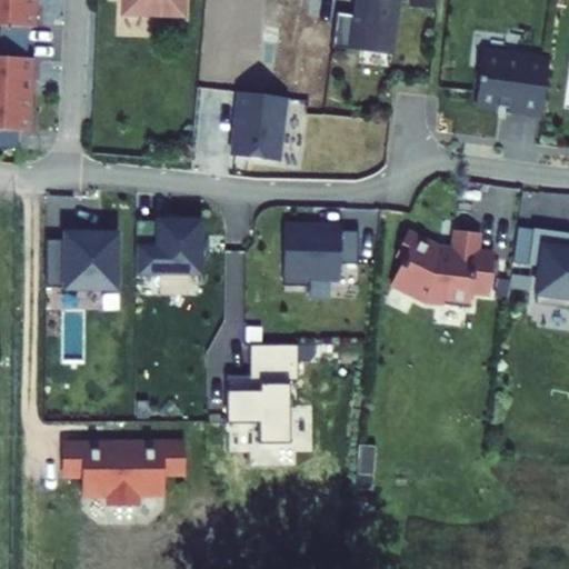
[(0,0),(0,35),(9,36),(37,36),(42,37),(43,0),(0,0)]
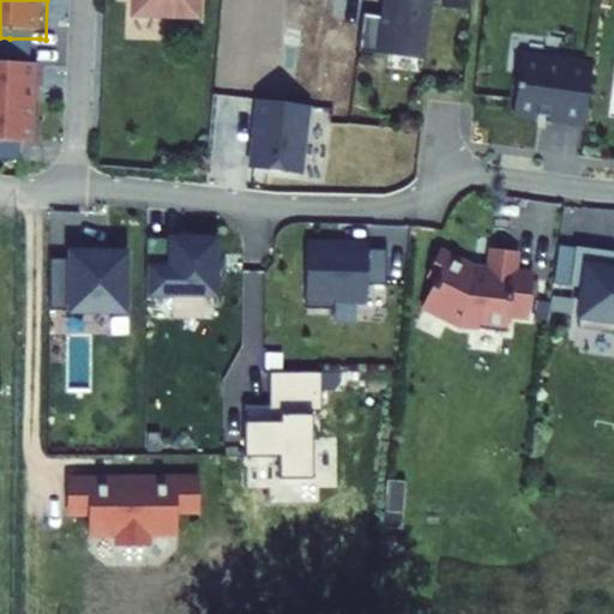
[(136,0),(136,1),(145,1),(145,19),(203,20),(203,0),(136,0)]
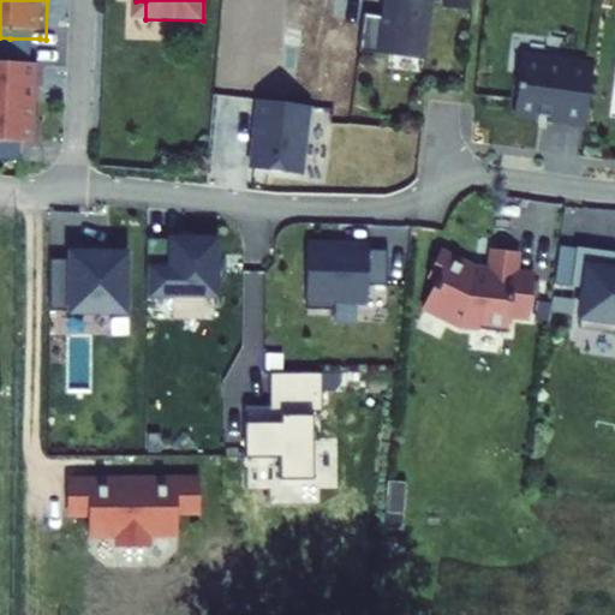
[(390,28),(370,25),(366,63),(431,70),(437,11),(393,5),(390,28)]
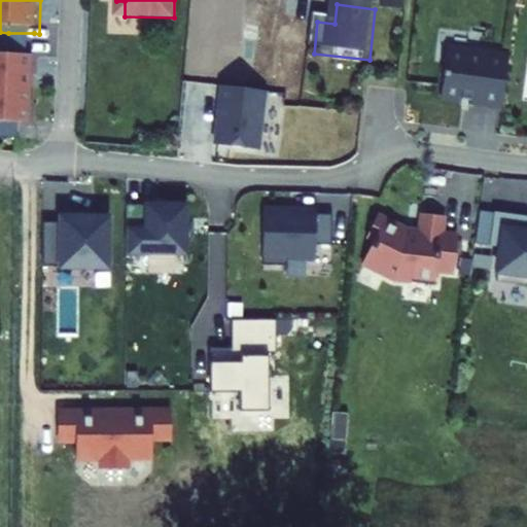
[(8,33),(7,61),(32,62),(34,33),(8,33)]
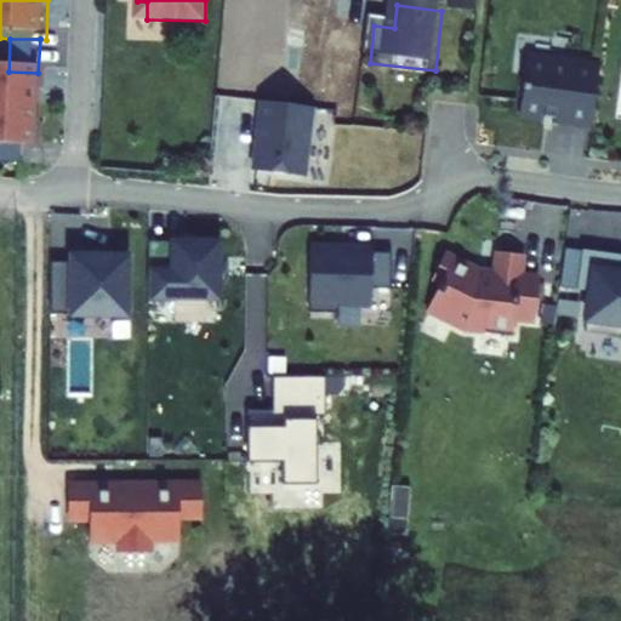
[(529,68),(522,123),(558,127),(558,131),(594,136),(602,78),(529,68)]
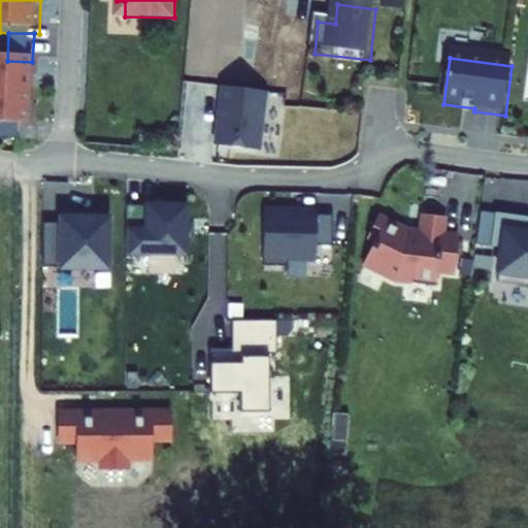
[(7,61),(0,60),(0,129),(37,130),(39,62),(32,62),(7,61)]
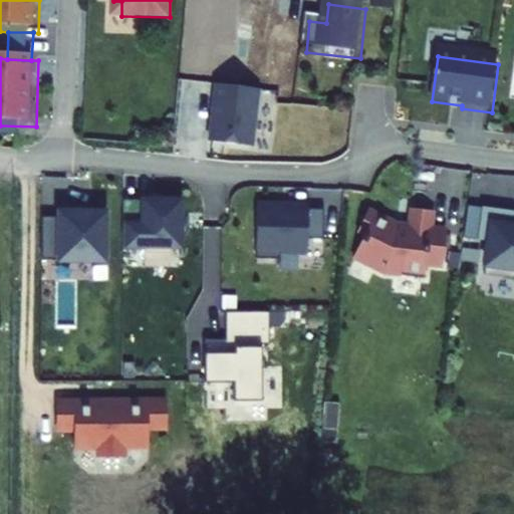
[(257,87),(218,82),(213,144),(252,148),(257,87)]
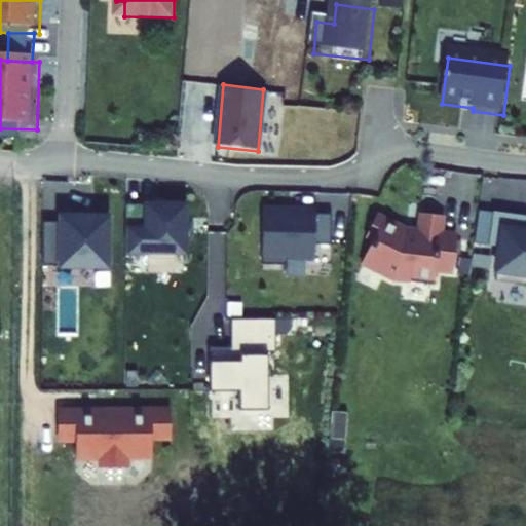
[(186,199),(126,197),(126,258),(189,256),(186,199)]
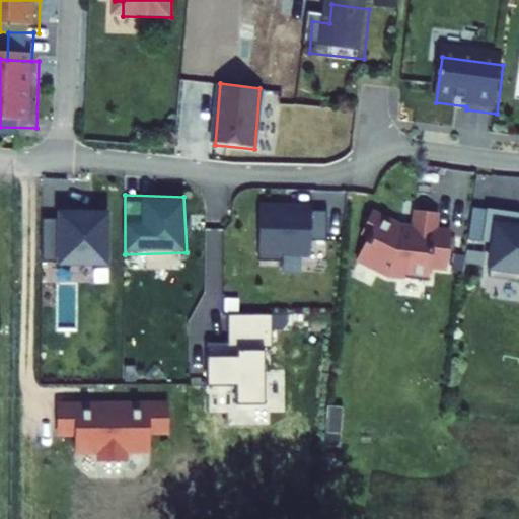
[(260,204),(260,262),(322,264),(323,206),(260,204)]
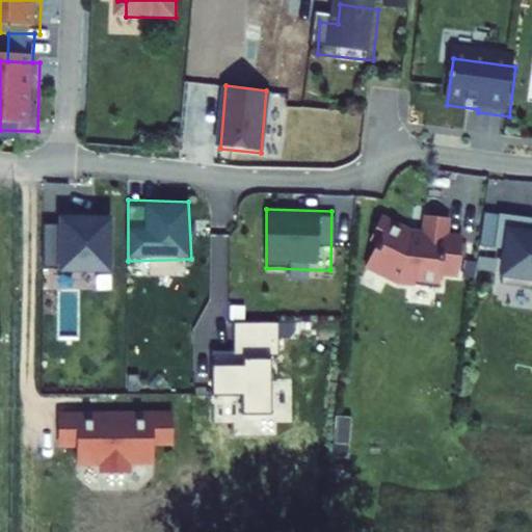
[(112,217),(56,217),(55,272),(114,272),(112,217)]
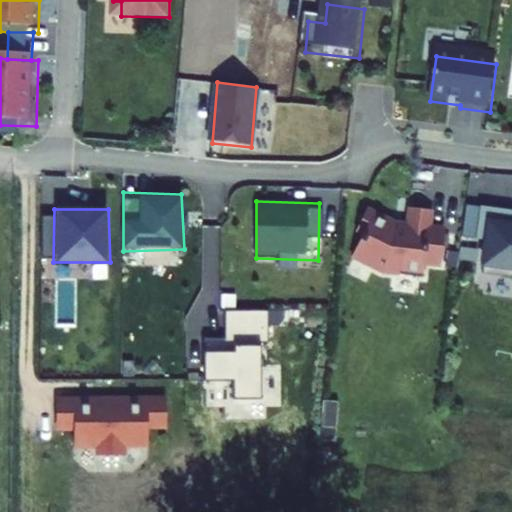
[(511,216),(482,212),(477,245),(488,246),(484,280),(511,284),(511,216)]
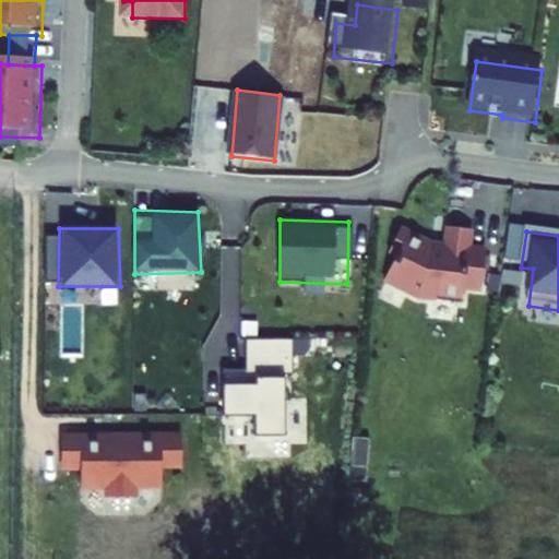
[(430,250),(402,236),(391,258),(399,261),(385,286),(408,298),(411,294),(421,299),(439,301),(439,307),(464,310),(466,290),(484,293),(487,262),(470,260),(472,236),(450,234),(447,258),(435,257),(430,250)]
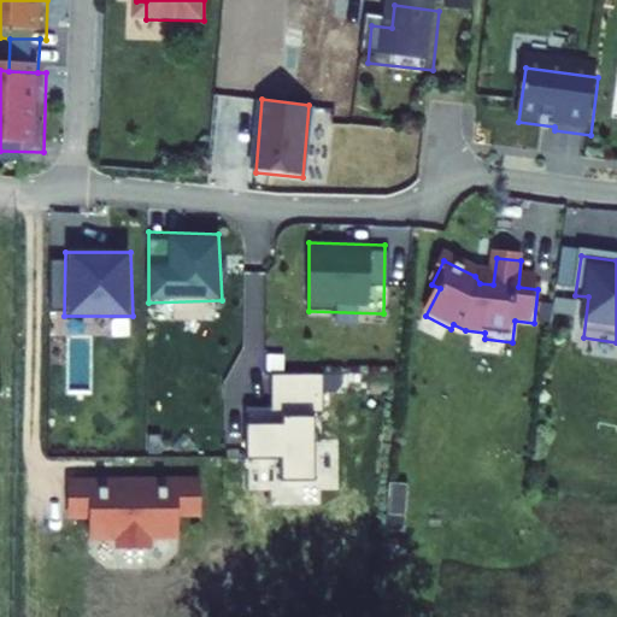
[(323,415),(324,375),(270,375),(269,409),(244,411),(245,460),(281,460),(281,482),(317,485),(312,417),(323,415)]
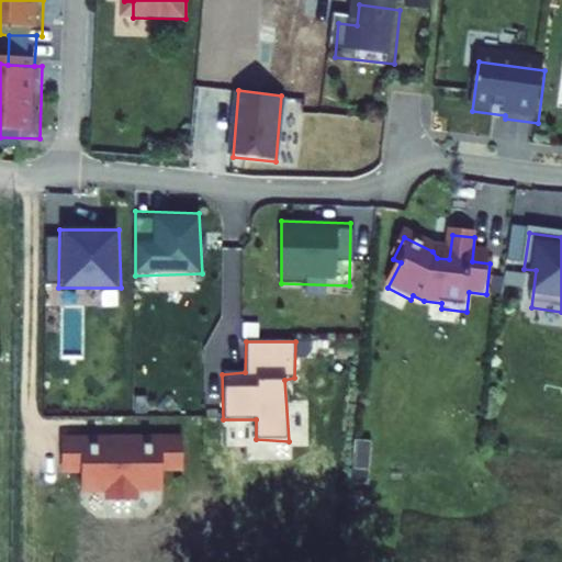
[(182,435),(59,437),(60,467),(79,468),(81,495),(104,494),(103,502),(137,502),(137,492),(165,494),(164,473),(182,472),(182,435)]
